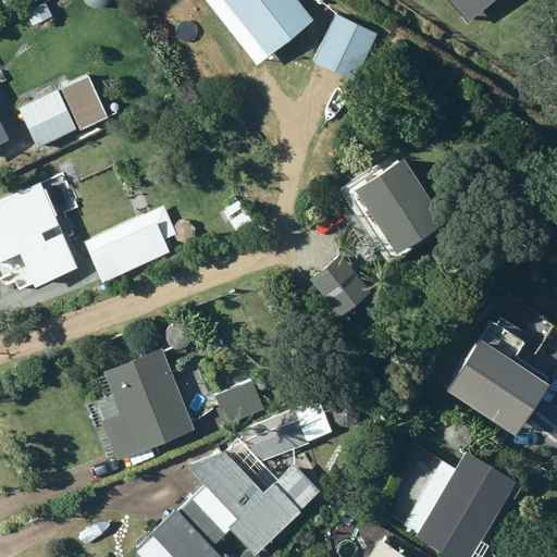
[(220,0),(265,57),(311,21),(295,0),(220,0)]
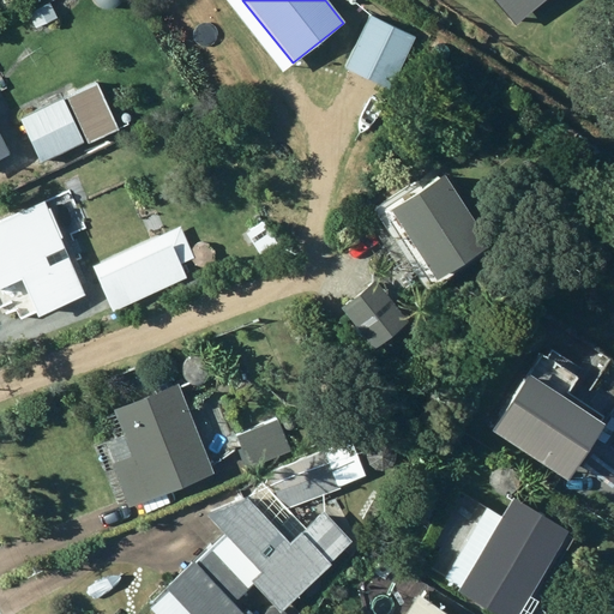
[(491,0),(506,18),(528,0),(491,0)]
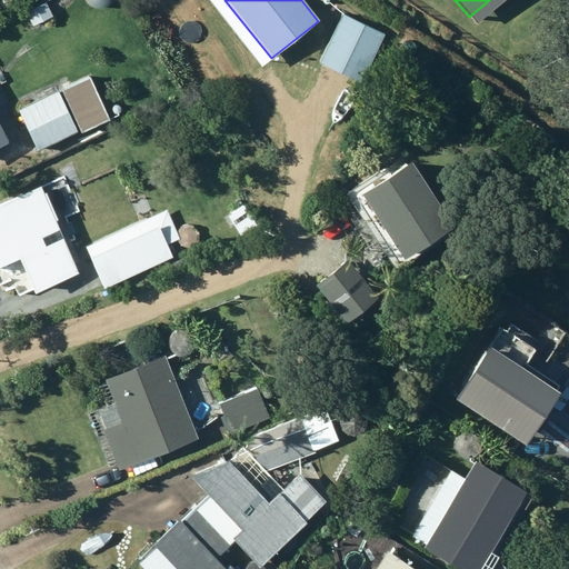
[(52,18),(45,1),(23,12),(32,28),(52,18)]
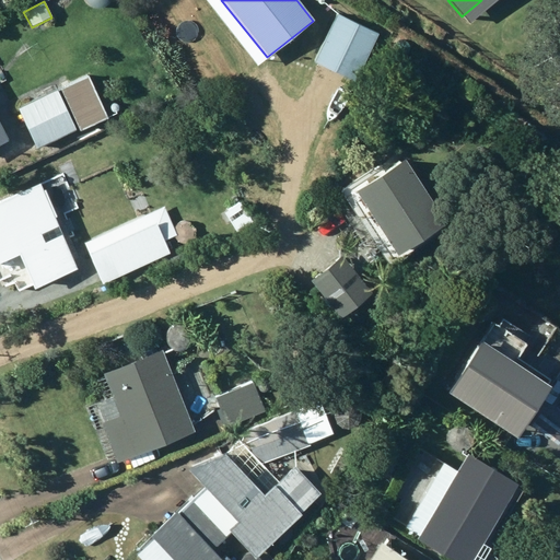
[(336,13),(314,62),(358,81),(378,31),(336,13)]
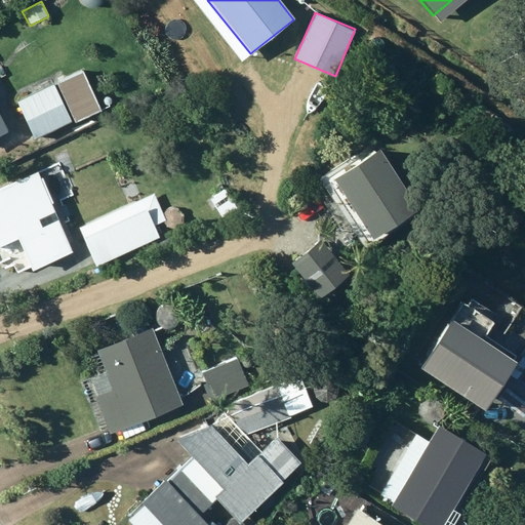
[(81,72),(17,102),(35,139),(98,109),(81,72)]
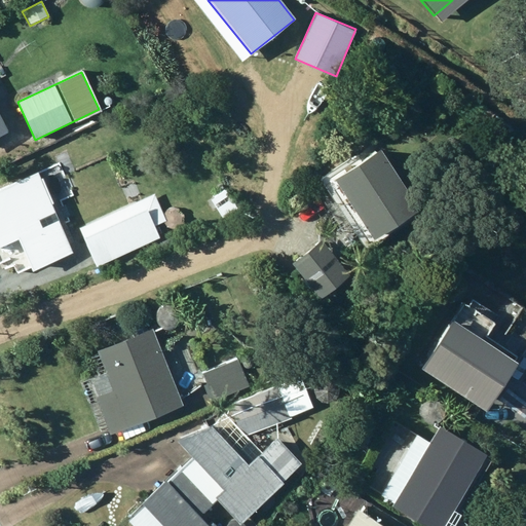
[(418,211),(374,143),(318,179),(329,193),(317,200),(342,238),(353,230),(366,249),(375,242),(373,239),(418,211)]
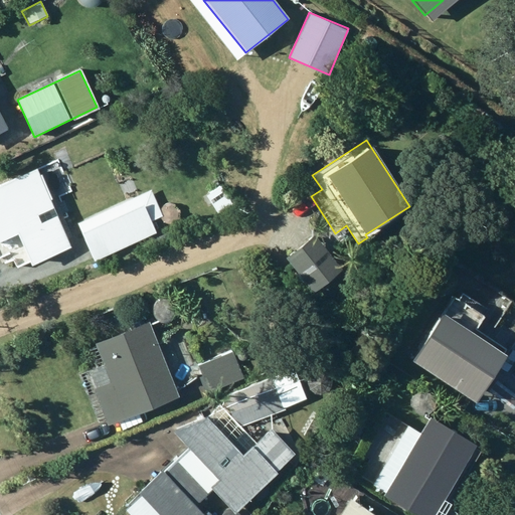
[(69,147),(38,163),(48,181),(78,166),(69,147)]
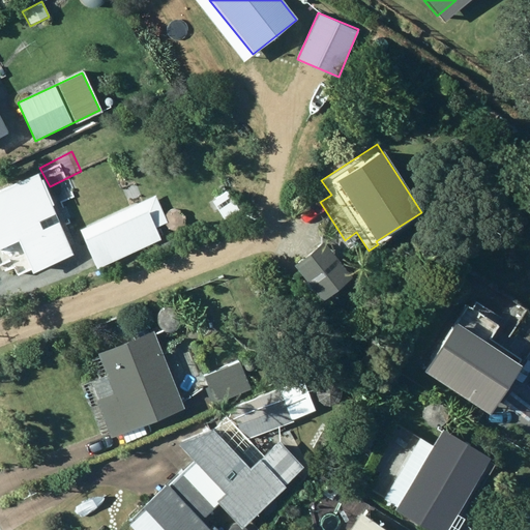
[(31,274),(72,255),(59,226),(45,233),(23,188),(4,198),(0,190),(0,248),(16,241),(31,274)]
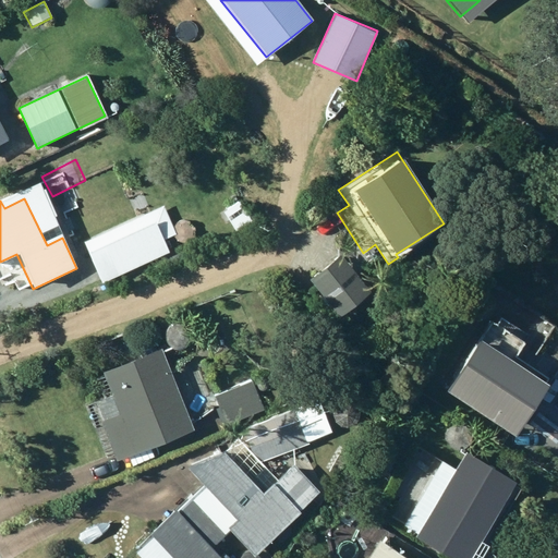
[(161,206),(82,242),(99,278),(178,242),(161,206)]
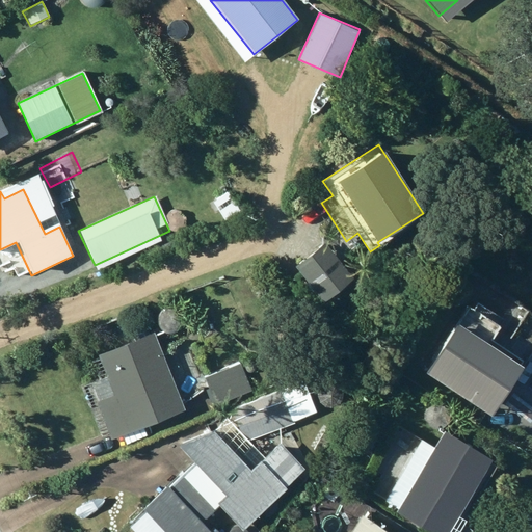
[(324,244),(295,267),(323,302),(352,280),(324,244)]
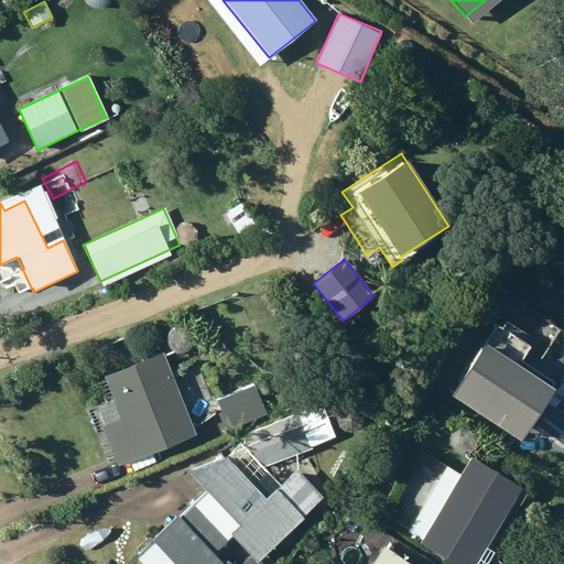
[(449,397),(519,442),(553,391),(485,345),(449,397)]
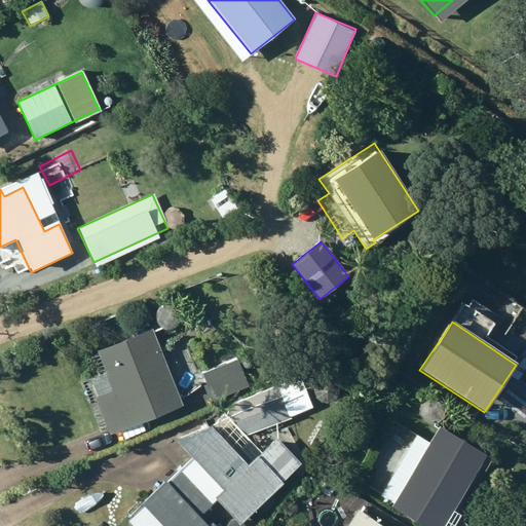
[(181,405),(151,329),(147,331),(144,323),(129,328),(133,336),(97,351),(107,374),(92,379),(100,395),(96,397),(110,434),(181,405)]
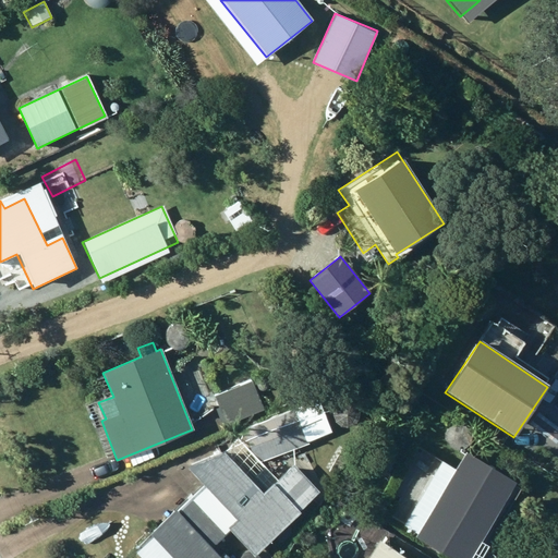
[(405,381),(415,388),(422,378),(411,372),(405,381)]
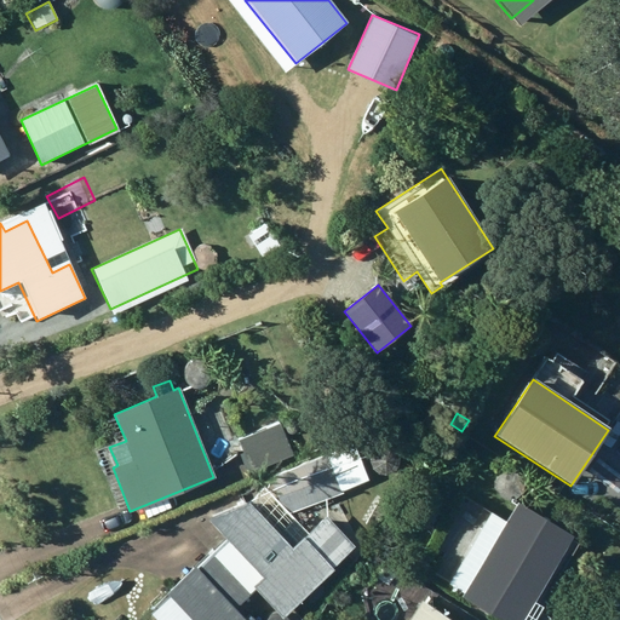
[(237,443),(251,471),(294,453),(281,424),(237,443)]
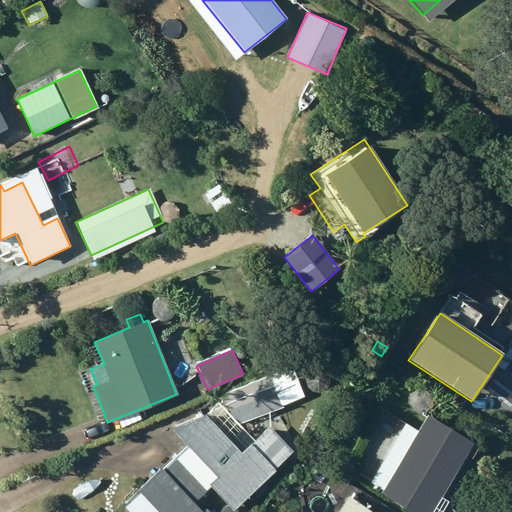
[(121,506),(126,511),(208,511),(196,499),(209,487),(232,511),(292,452),(268,427),(241,453),(230,442),(243,430),(239,425),(281,408),(279,405),(303,396),(291,367),(223,394),(229,414),(217,403),(170,430),(187,447),(162,471),(160,469),(121,506)]
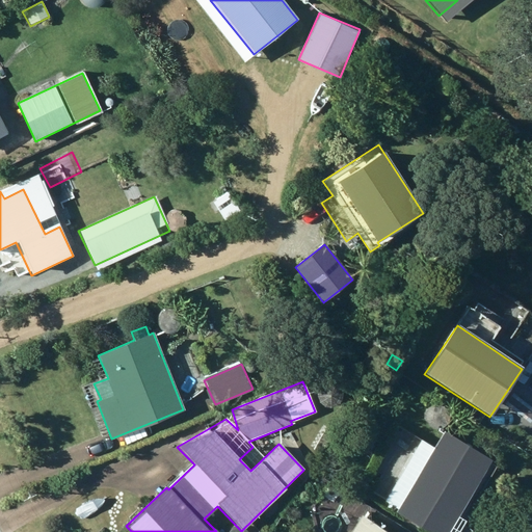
[(323,383),(316,392),(318,401),(325,407),(336,406),(342,398),(341,389),(333,382),(323,383)]
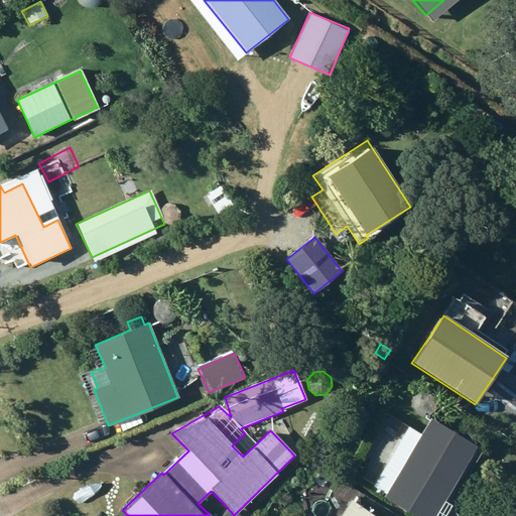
[(391,440),(399,439),(404,432),(402,423),(395,418),(387,419),(382,427),(384,435),(391,440)]
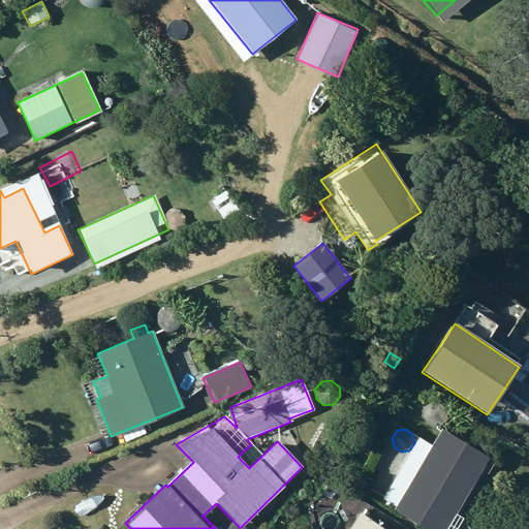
[(424,528),(445,528),(488,459),(441,431),(433,445),(418,436),(393,479),(378,471),(367,490),(395,506),(393,510),(424,528)]
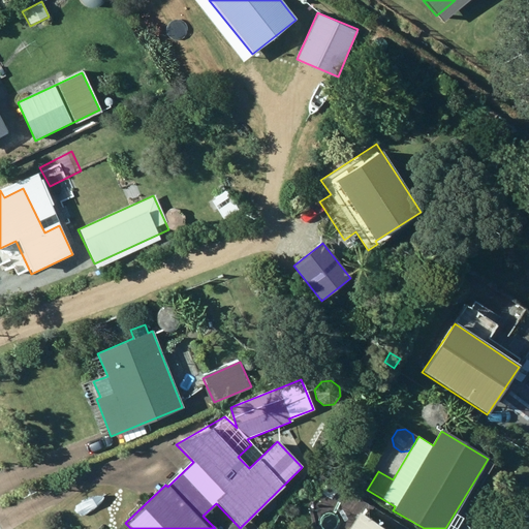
[(381,528),(361,516),(351,528),(381,528)]
